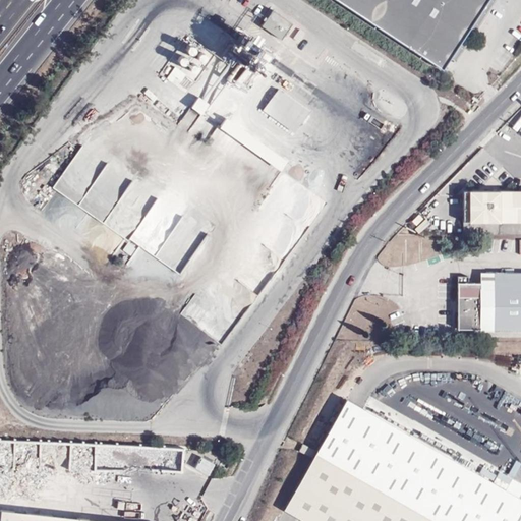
[(337,0),(443,69),(451,57),(488,0),(337,0)]
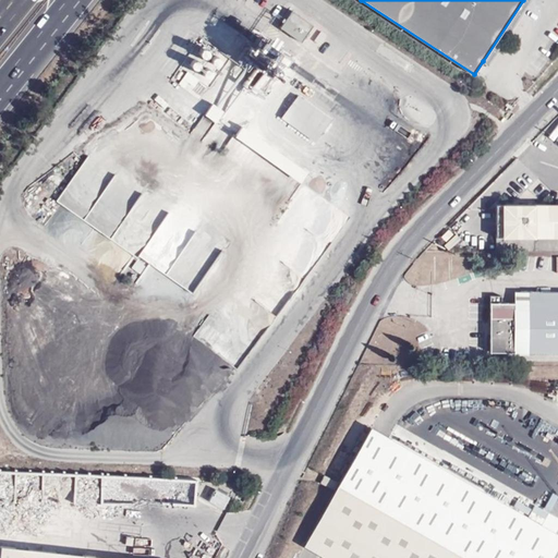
[(523,0),(483,61),(488,65),(531,0),(523,0)]
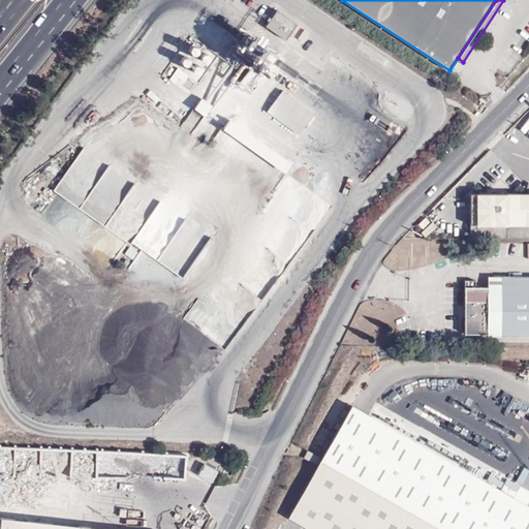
[(277,6),(265,22),(285,36),(297,21),(277,6)]
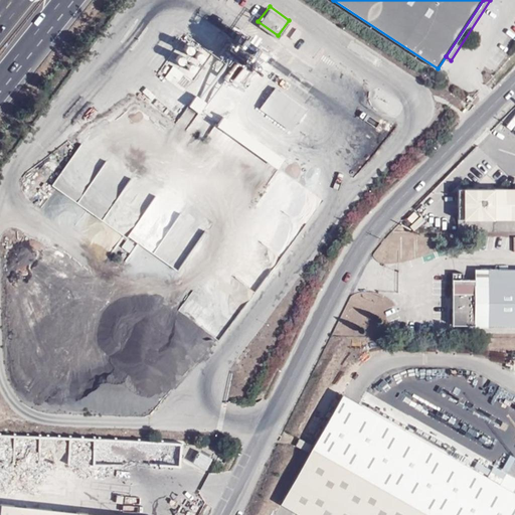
[(213,54),(185,34),(166,62),(194,81),(213,54)]
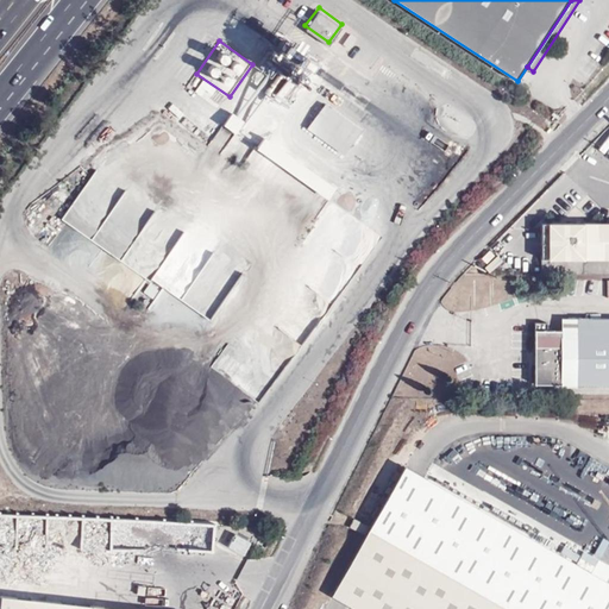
[(324,101),(305,126),(341,154),(360,129),(324,101)]
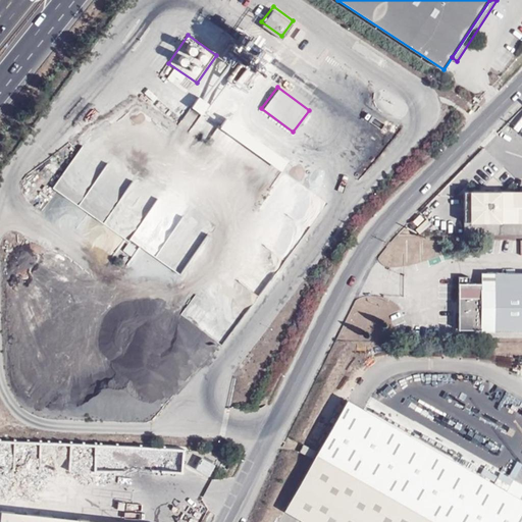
[(209,104),(199,97),(192,107),(202,114),(209,104)]
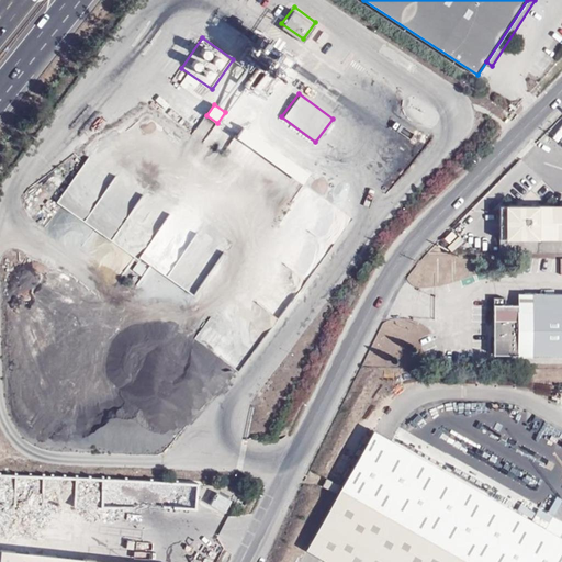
[(310,173),(244,127),(238,135),(304,181),(310,173)]
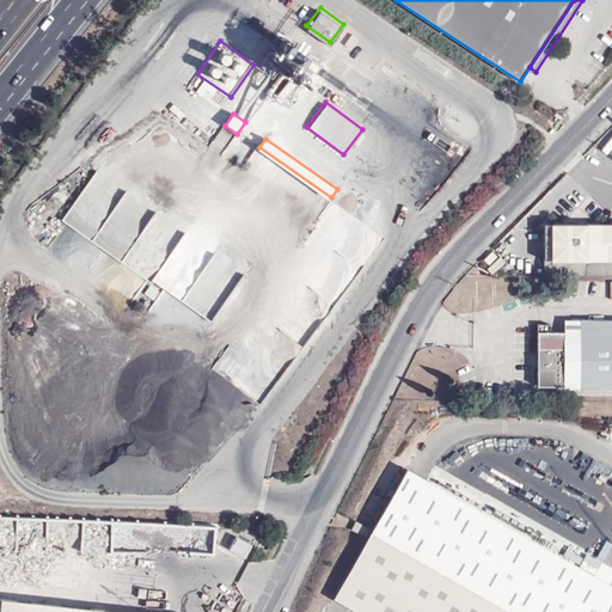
[(98,166),(61,221),(212,320),(245,270),(182,230),(183,227),(153,208),(155,204),(126,185),(127,185),(98,166)]
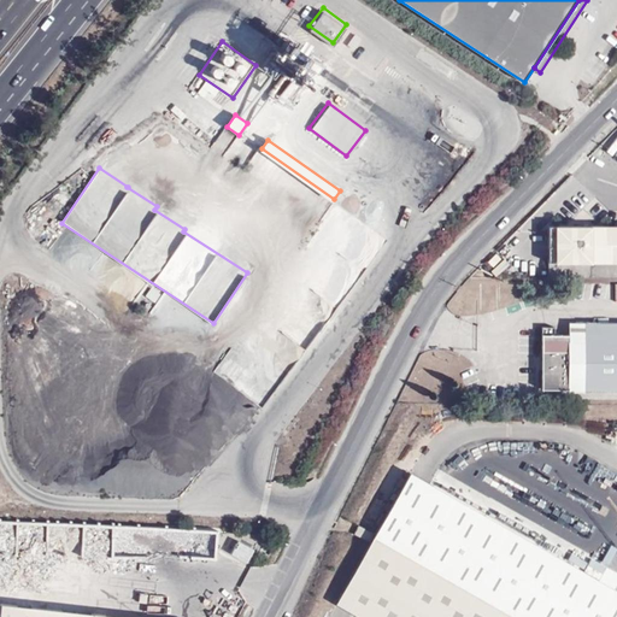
[(616,219),(548,221),(548,259),(616,258),(616,219)]
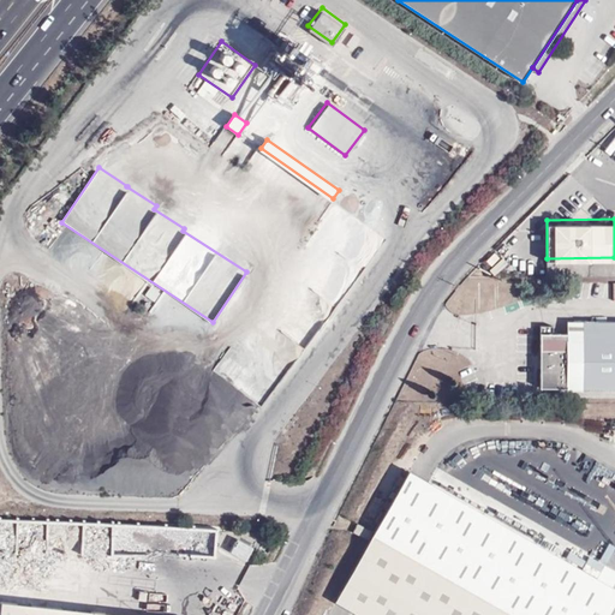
[(568,333),(614,333),(614,320),(568,320),(568,333)]
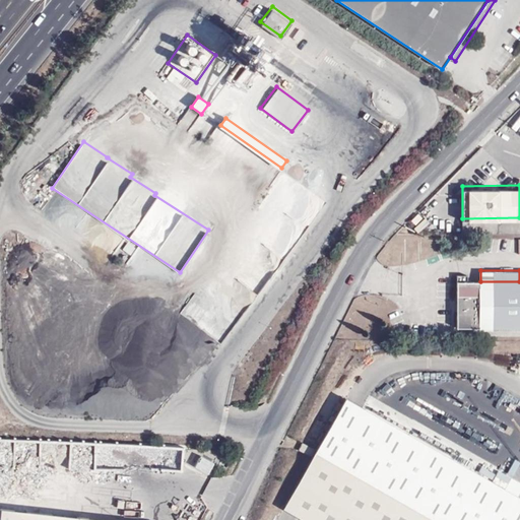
[(457,327),(519,327),(519,281),(480,281),(468,281),(468,275),(458,275),(457,327)]
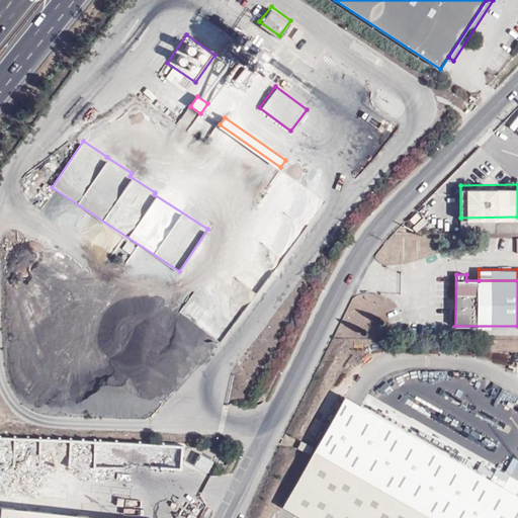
[(517,517),(517,488),(345,391),(314,453),(282,508),(299,517),(517,517)]
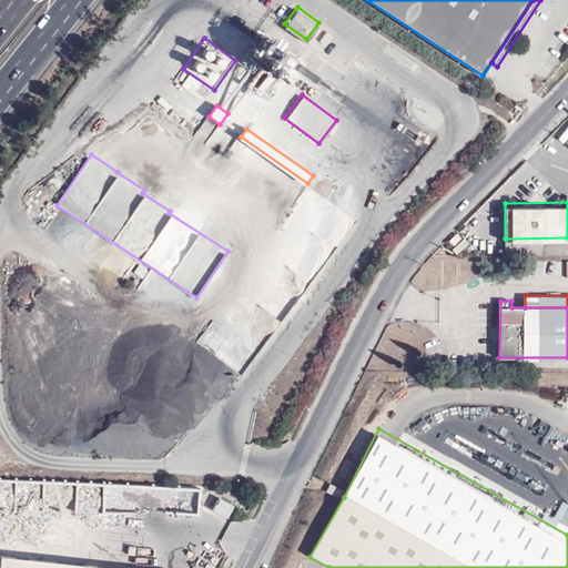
[(344,493),(330,485),(325,492),(340,500),(344,493)]
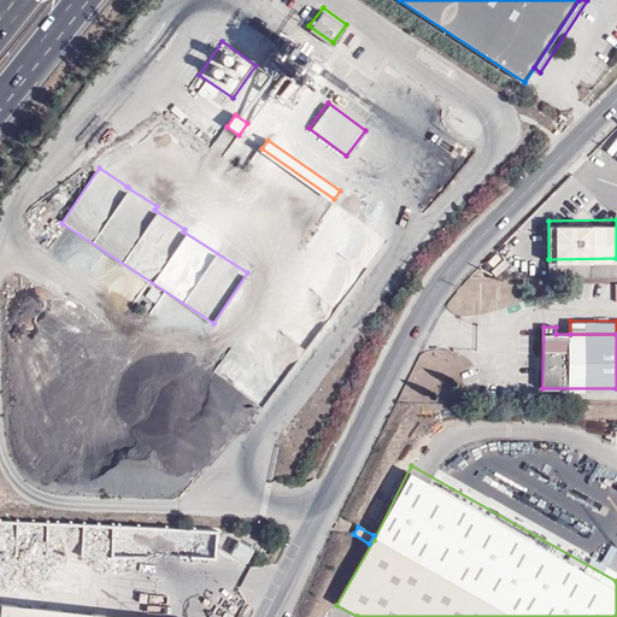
[(230,557),(248,563),(253,546),(235,541),(230,557)]
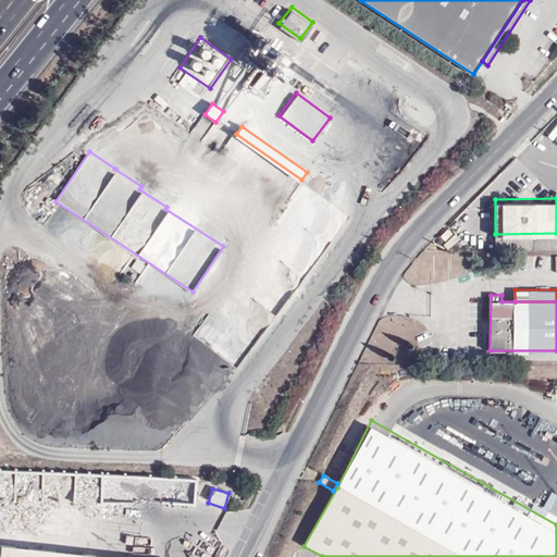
[(162,556),(0,540),(0,556),(162,556)]
